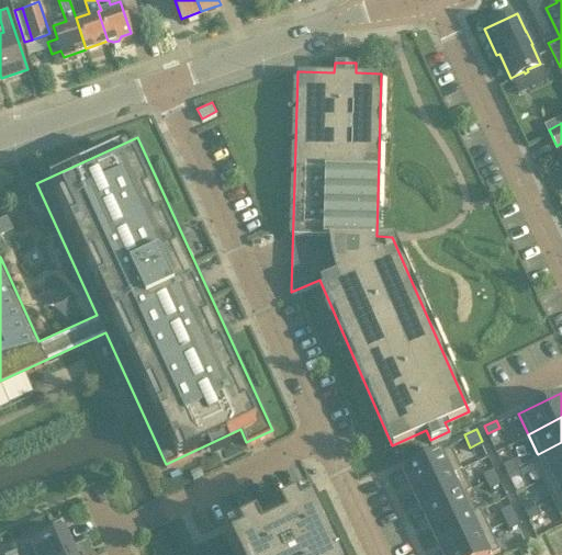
[(537,453),(532,455),(542,477),(561,467),(561,442),(538,454),(537,453)]
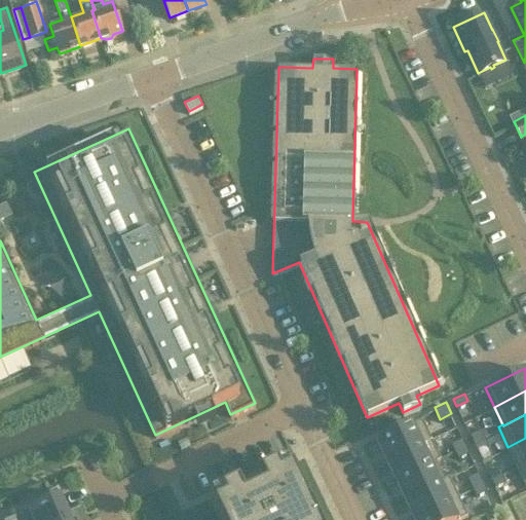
[(377,439),(386,458),(430,437),(421,417),(377,439)]
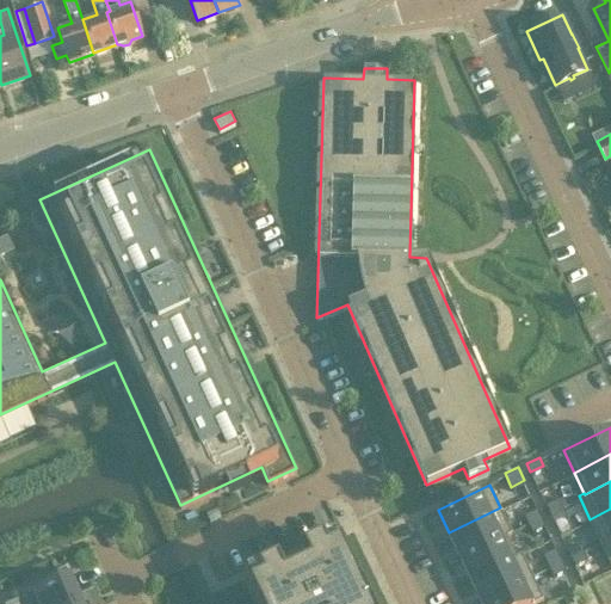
[(545,503),(549,511),(562,505),(559,497),(545,503)]
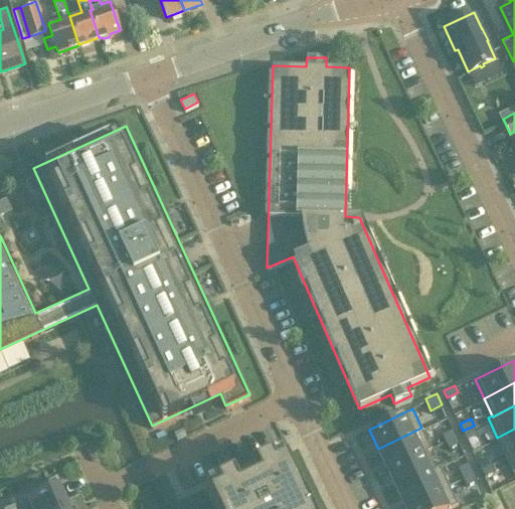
[(463,431),(467,438),(475,434),(477,433),(474,426),(463,431)]
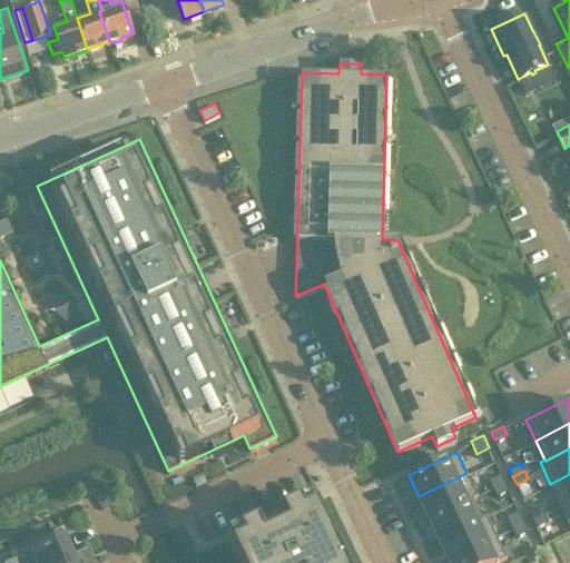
[(419,496),(429,516),(472,495),(472,496),(477,494),(467,473),(419,496)]
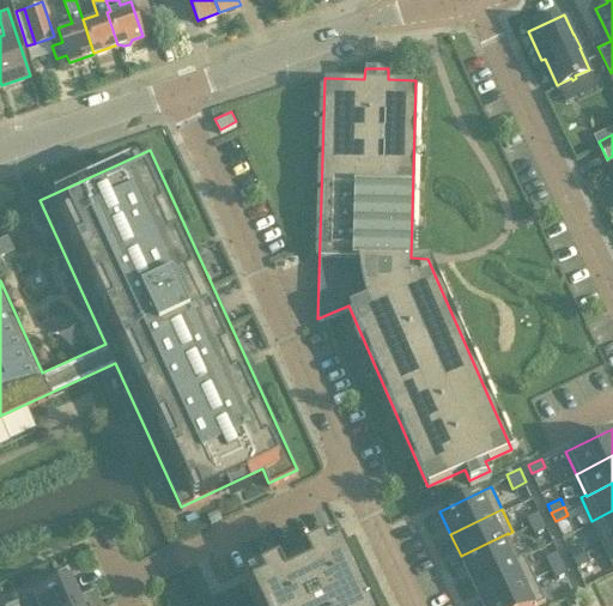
[(538,509),(526,515),(529,523),(542,517),(538,509)]
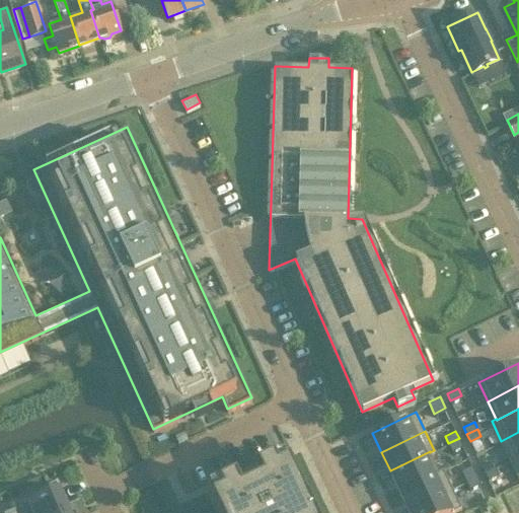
[(518,432),(501,441),(510,459),(518,454),(518,432)]
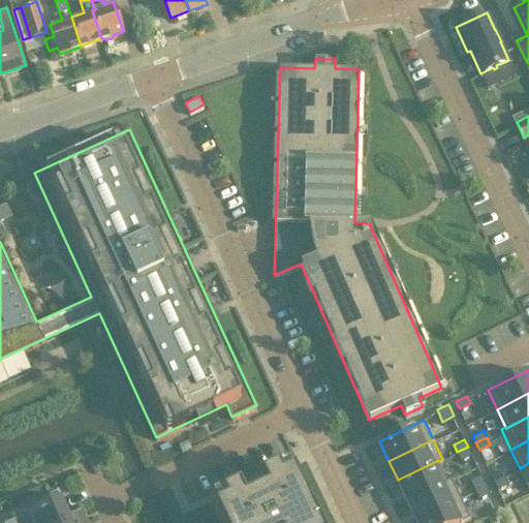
[(457,452),(460,459),(471,454),(468,447),(457,452)]
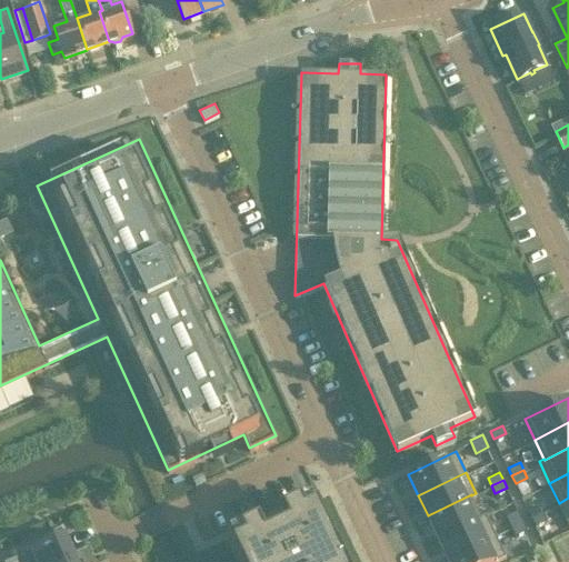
[(428,515),(437,535),(480,515),(480,514),(471,495),(471,494),(428,515)]
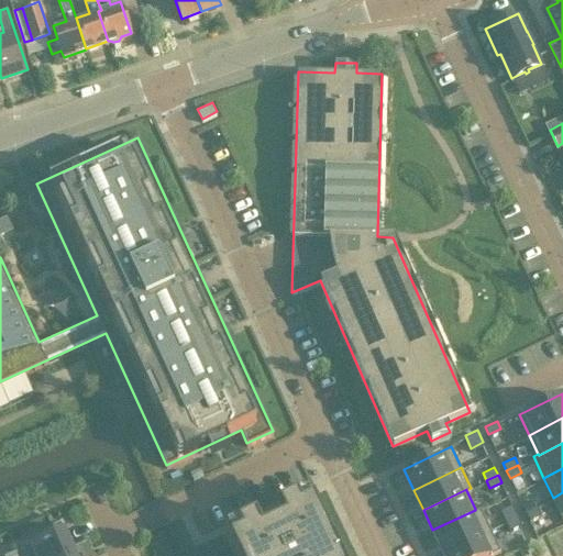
[(562,492),(553,498),(562,519),(562,518),(562,492)]
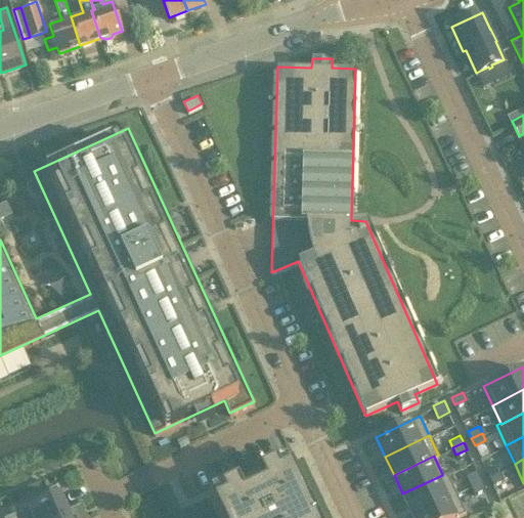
[(485,469),(489,476),(500,471),(496,464),(485,469)]
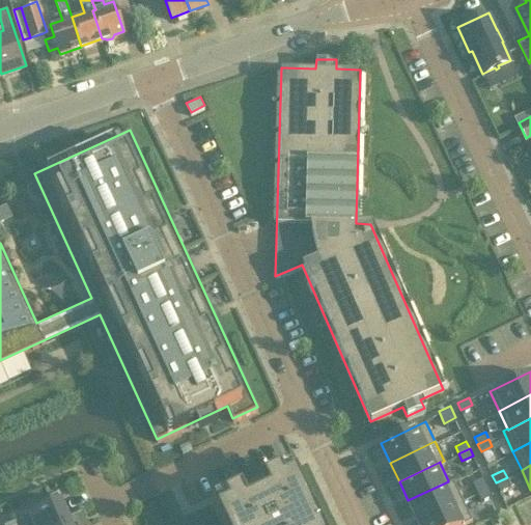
[(314,515),(295,473),(283,479),(279,471),(262,478),(264,482),(242,493),(241,489),(224,497),(223,495),(212,501),(213,505),(216,510),(222,524),(319,524),(315,514),(314,515)]
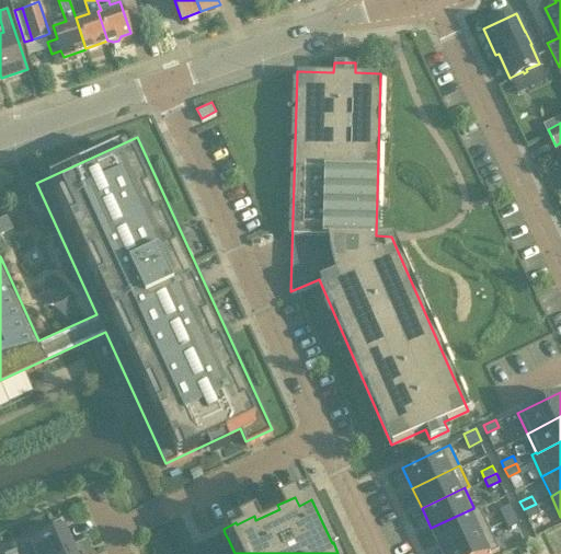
[(510,501),(497,507),(503,517),(514,510),(510,501)]
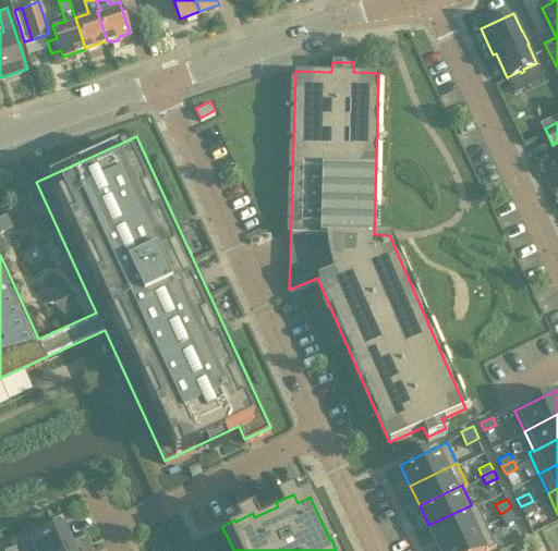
[(521,506),(524,514),(536,509),(533,501),(521,506)]
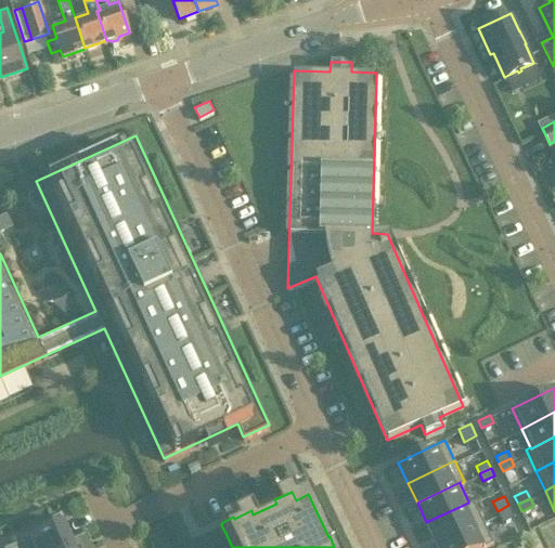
[(426,522),(436,543),(483,520),(473,499),(468,501),(468,503),(426,522)]
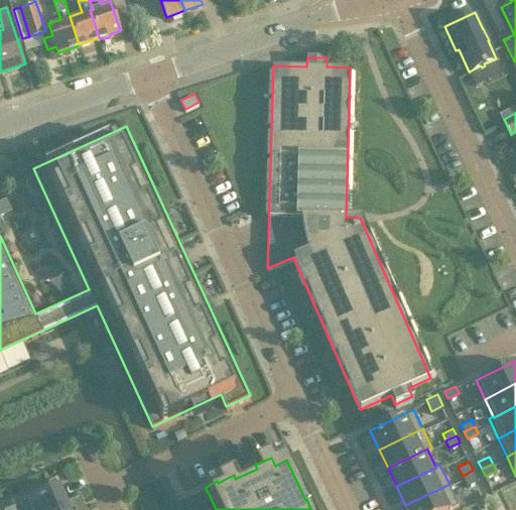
[(463,476),(467,484),(478,479),(473,470),(463,476)]
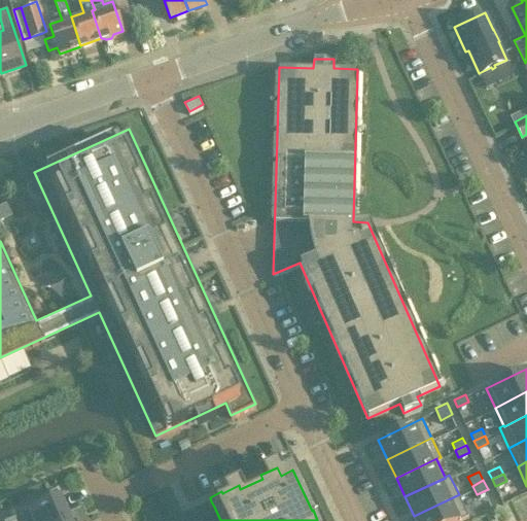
[(16,513),(20,520),(64,520),(77,515),(74,507),(67,510),(60,493),(54,496),(49,489),(28,498),(31,507),(16,513)]
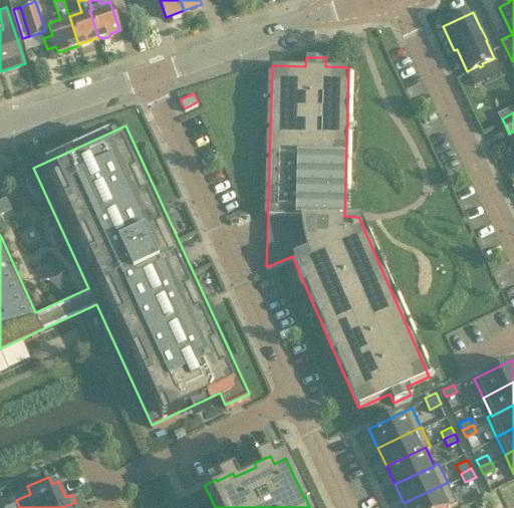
[(404,503),(406,507),(442,507),(457,501),(448,482),(404,503)]
